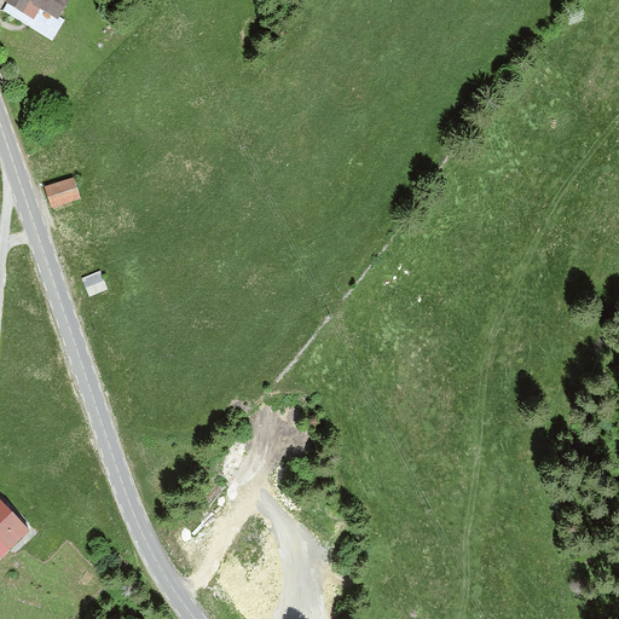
[(7,0),(7,1),(23,11),(30,0),(56,16),(64,0),(7,0)]
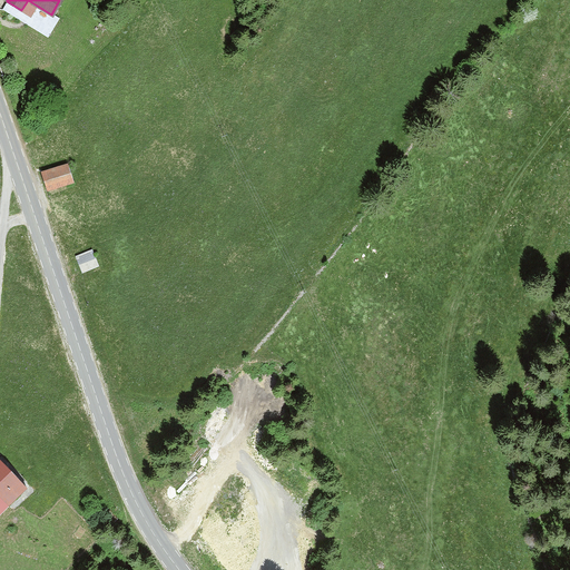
[(66,165),(43,172),(48,189),(70,182),(66,165)]
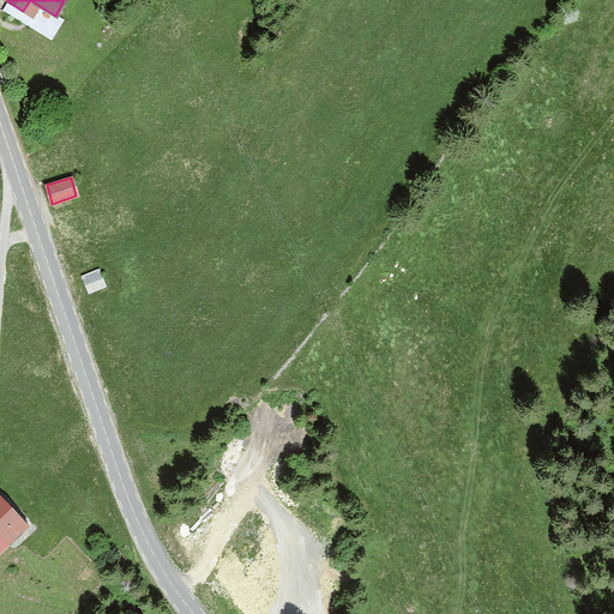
[(98,269),(80,276),(88,294),(104,288),(98,269)]
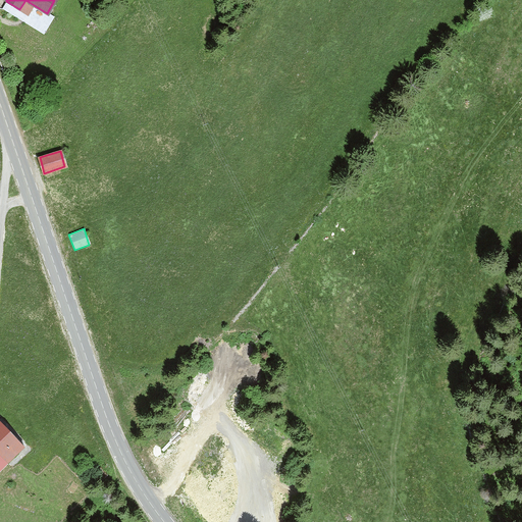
[(0,455),(6,462),(23,446),(0,421),(0,455)]
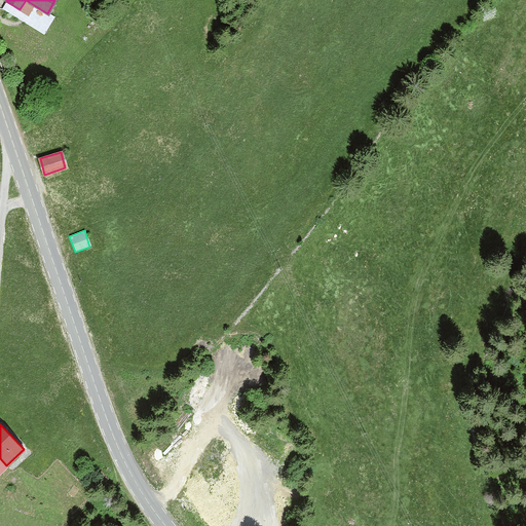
[(96,464),(89,471),(94,476),(100,470),(96,464)]
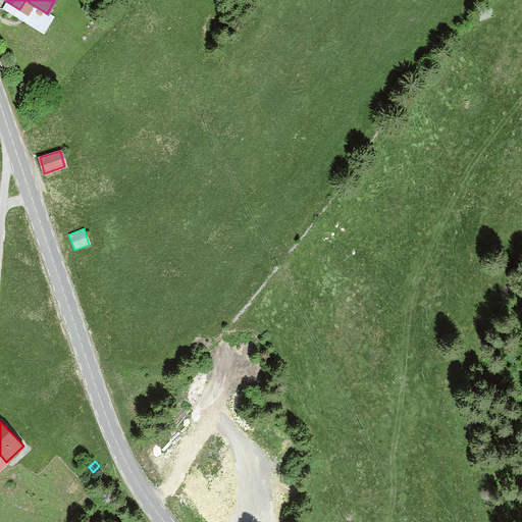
[(93,472),(90,474),(97,483),(106,473),(99,465),(99,466),(93,472)]
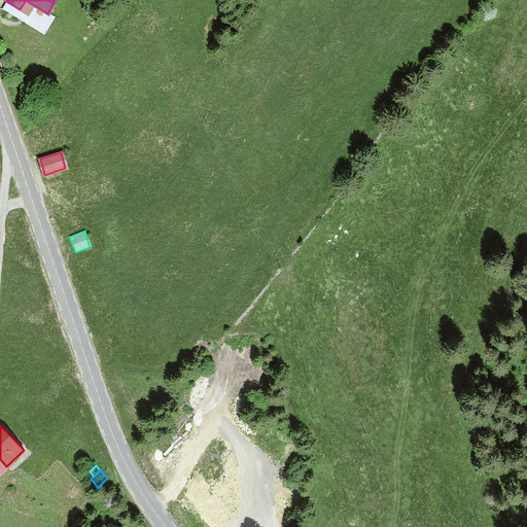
All buildings are outlined.
